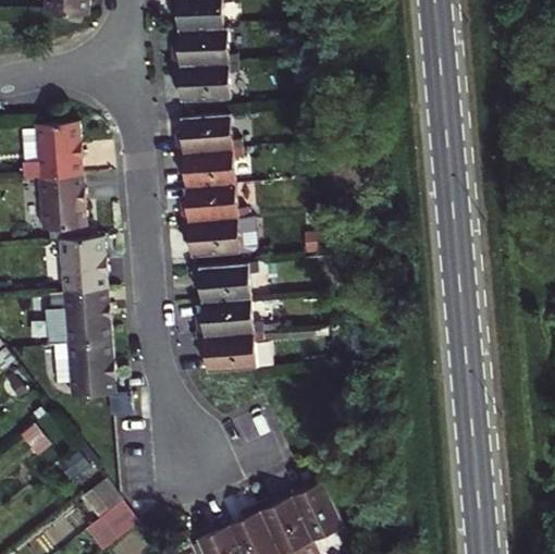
[(44,0),(44,15),(88,16),(88,0),(44,0)]
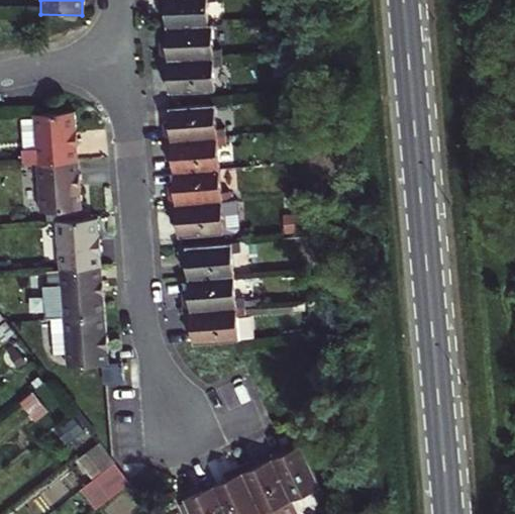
[(159,13),(166,13),(166,29),(208,28),(207,4),(215,4),(214,0),(158,0),(159,5),(159,13)]
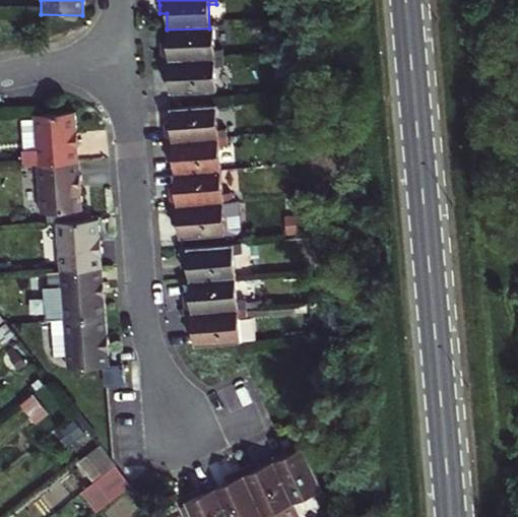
[(167,44),(160,44),(160,53),(162,62),(222,60),(221,52),(213,52),(212,27),(209,28),(167,29),(167,44)]
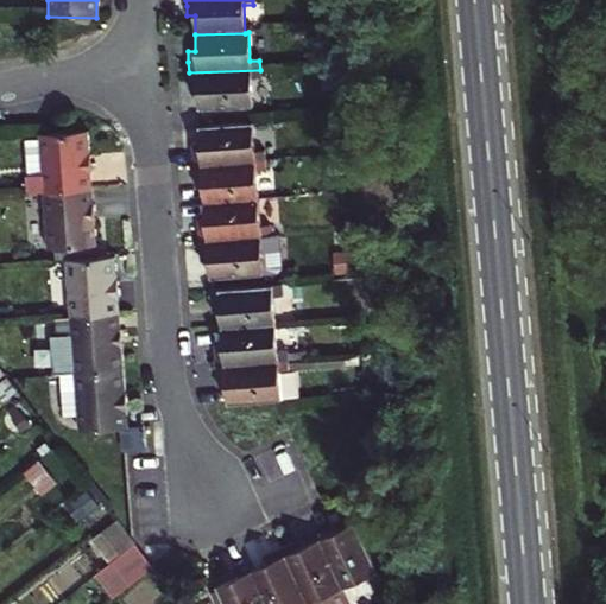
[(260,70),(189,72),(189,83),(189,94),(197,94),(197,112),(252,109),(251,81),(260,80),(260,70)]
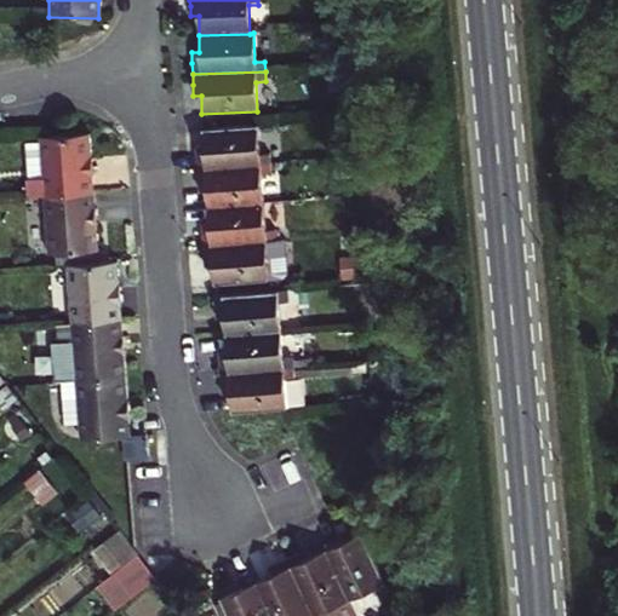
[(257,127),(202,132),(204,149),(195,150),(196,161),(196,172),(269,166),(269,156),(259,157),(257,127)]
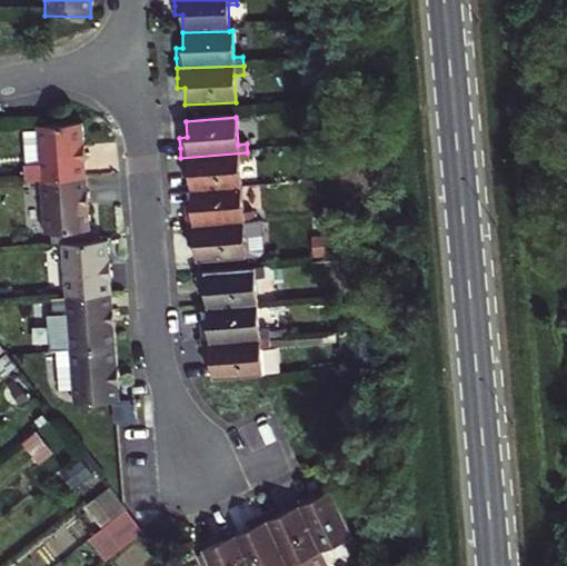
[(80,125),(36,128),(36,132),(22,133),(25,167),(22,168),(23,184),(40,182),(85,179),(83,164),(85,164),(83,156),(83,148),(82,148),(80,125)]
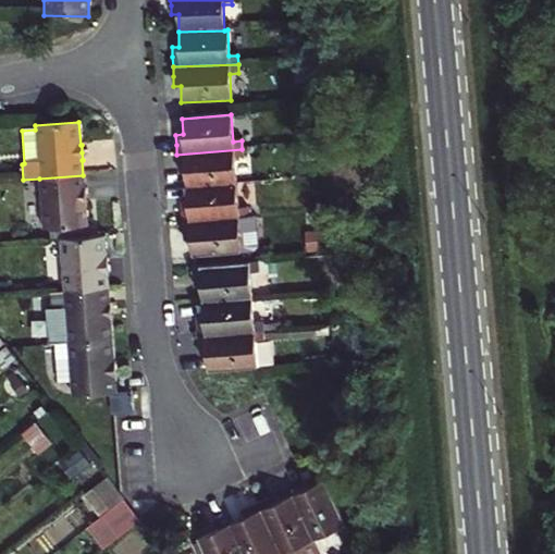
[(242,149),(176,155),(177,164),(179,174),(185,173),(186,188),(236,185),(234,159),(248,158),(248,150),(242,150),(242,149)]
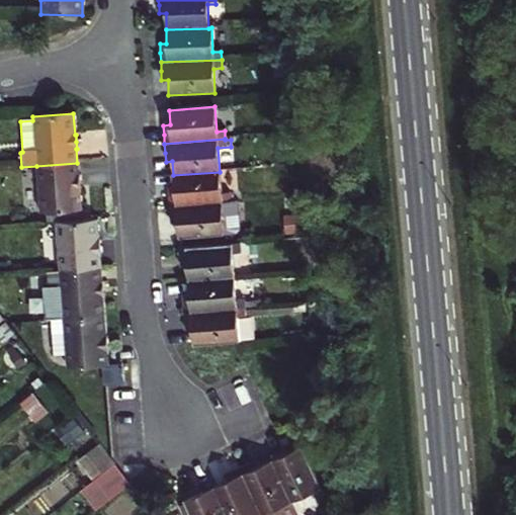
[(77,163),(36,166),(39,215),(81,211),(80,201),(79,191),(80,190),(79,176),(78,176),(77,163)]
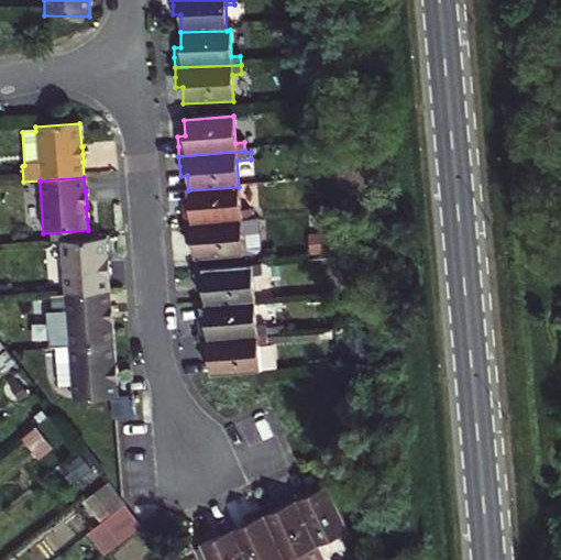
[(239,187),(188,190),(189,205),(182,206),(183,216),(184,226),(250,220),(249,211),(240,212),(239,187)]
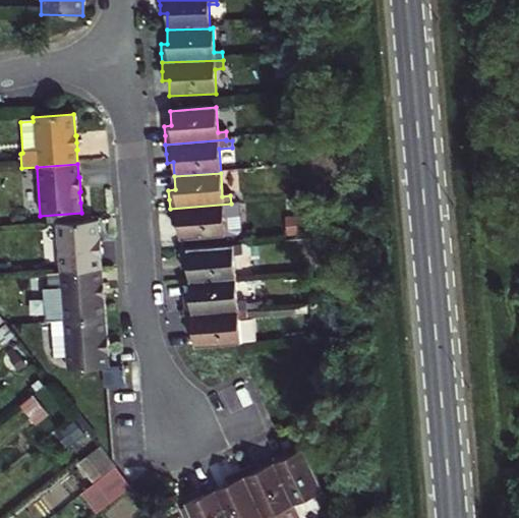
[(231,204),(170,209),(170,218),(171,227),(177,226),(178,241),(236,237),(240,233),(237,204),(231,204)]
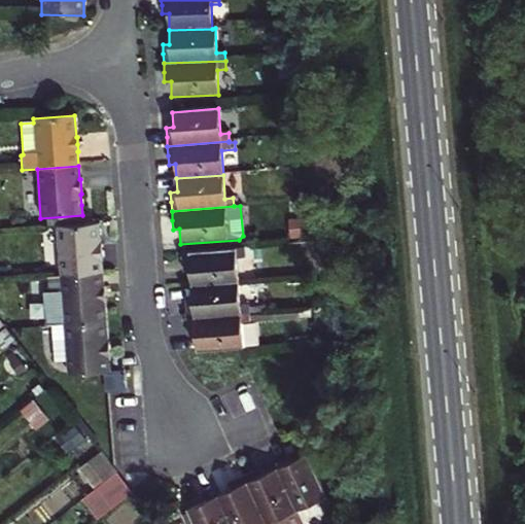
[(305,221),(291,222),(292,240),(306,239),(305,221)]
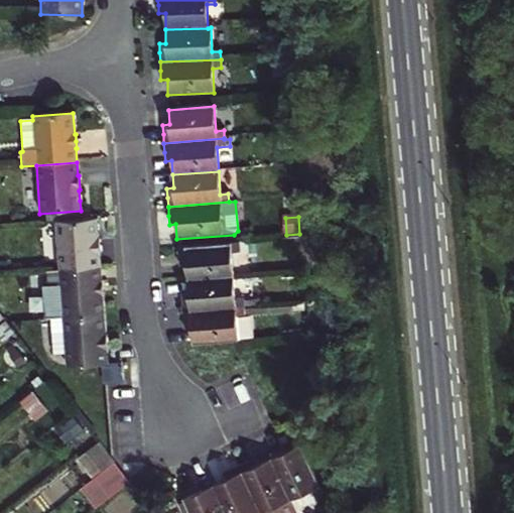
[(97,220),(55,223),(58,271),(100,268),(99,254),(100,254),(99,247),(99,240),(98,240),(97,220)]
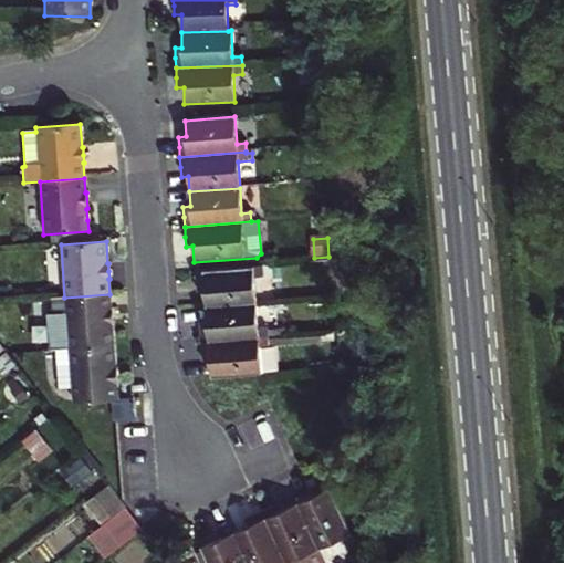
[(262,277),(261,269),(195,273),(196,283),(197,293),(204,293),(205,309),(256,304),(253,278),(262,277)]
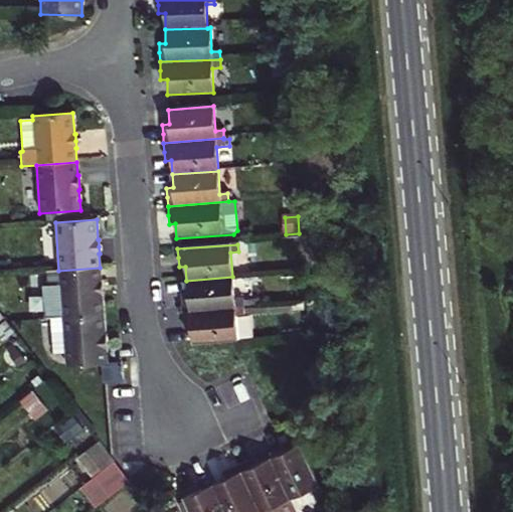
[(100,268),(58,271),(60,286),(62,319),(103,316),(102,296),(103,296),(102,289),(102,282),(101,282),(100,268)]
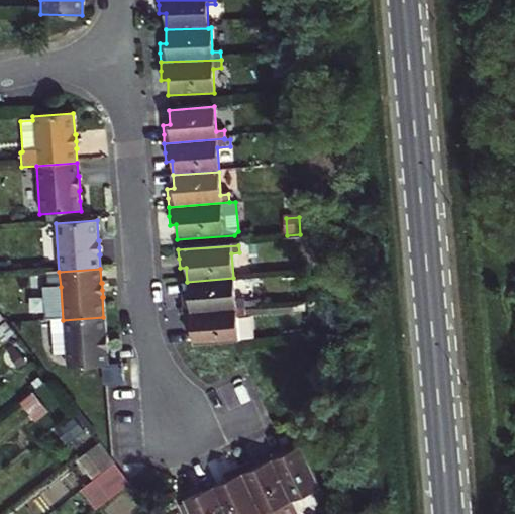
[(233,278),(187,282),(188,295),(182,296),(183,305),(183,314),(243,310),(243,301),(235,302),(233,278)]
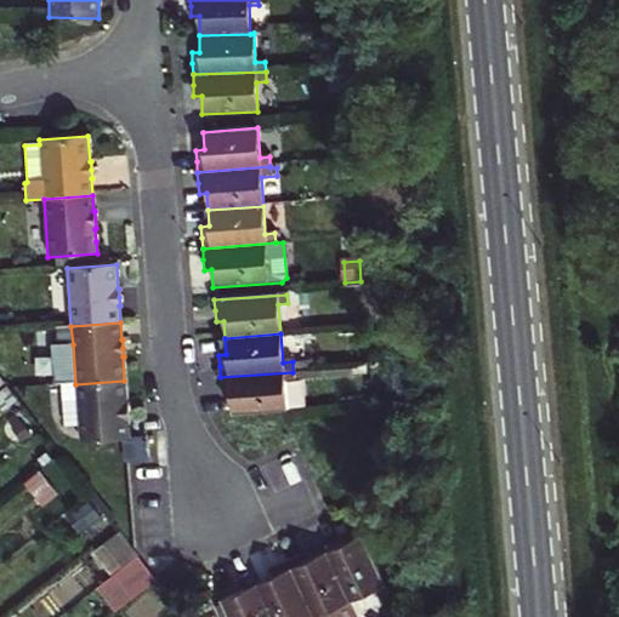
[(61,386),(75,384),(73,344),(56,346),(58,386),(61,386)]
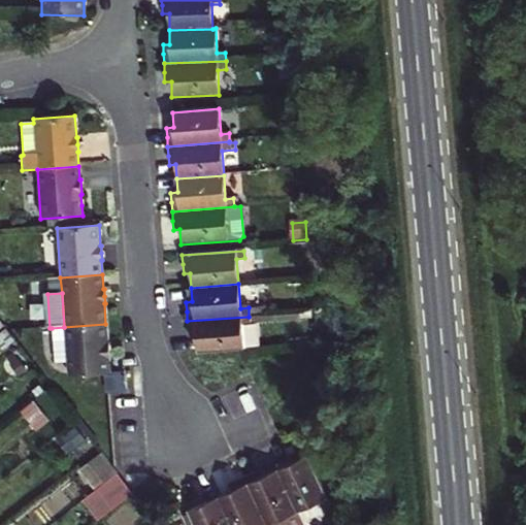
[(249,317),(187,321),(188,329),(189,338),(195,338),(196,354),(242,350),(241,325),(250,324),(249,317)]
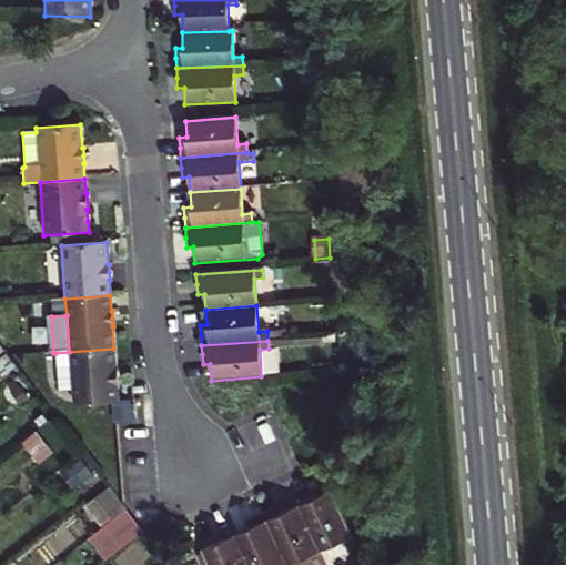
[(69,352),(56,353),(59,392),(72,391),(72,405),(118,402),(117,387),(118,387),(117,380),(117,372),(115,372),(113,349),(69,352)]
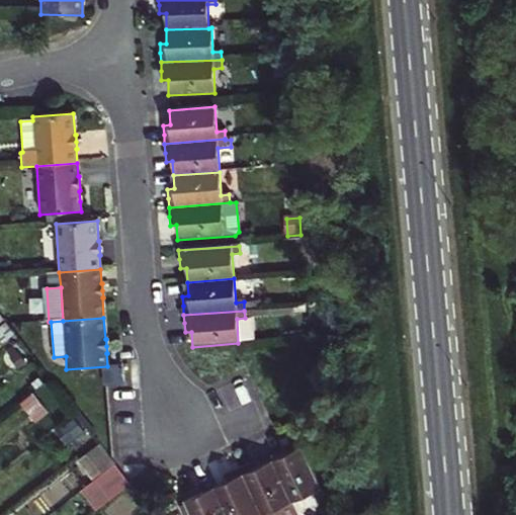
[(37,405),(27,412),(35,423),(47,416),(37,405)]
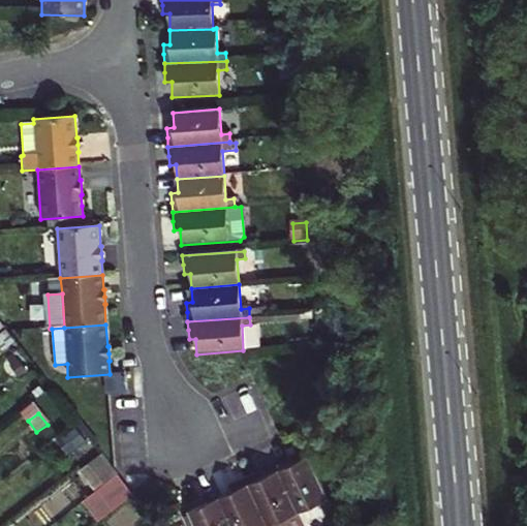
[(75,429),(60,441),(69,454),(85,441),(75,429)]
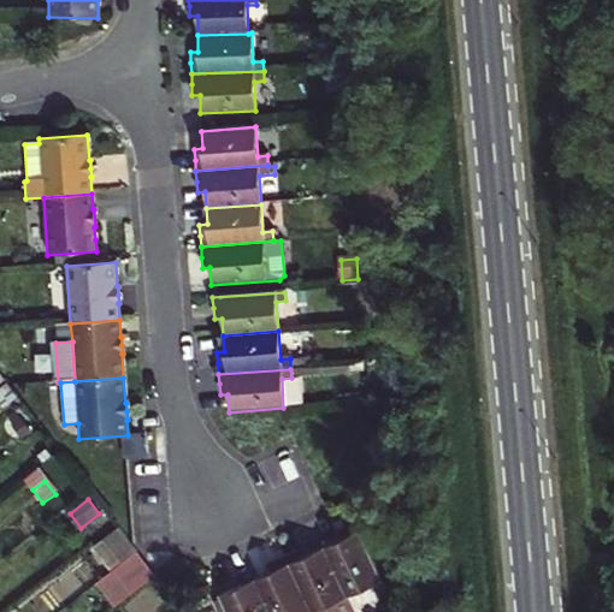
[(47,510),(55,520),(64,512),(57,503),(47,510)]
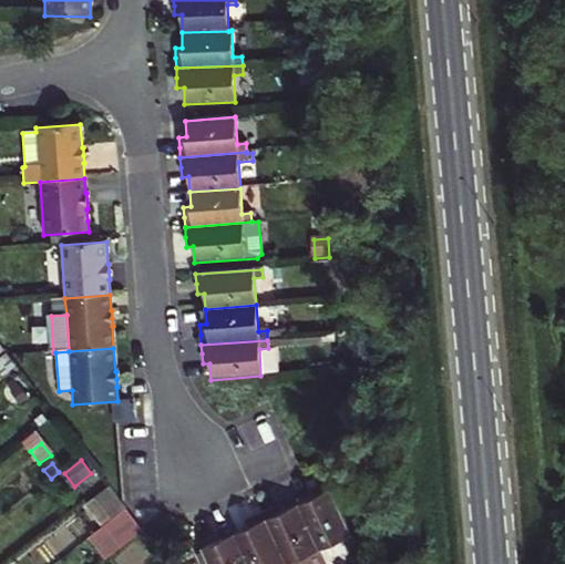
[(358,555),(353,545),(327,484),(317,489),(307,493),(310,500),(296,506),(317,552),(342,540),(350,559),(358,555)]
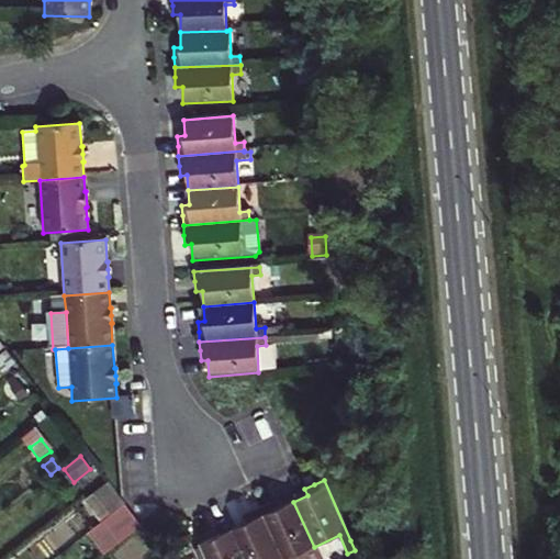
[(107,484),(93,494),(109,516),(123,506),(120,501),(107,484)]
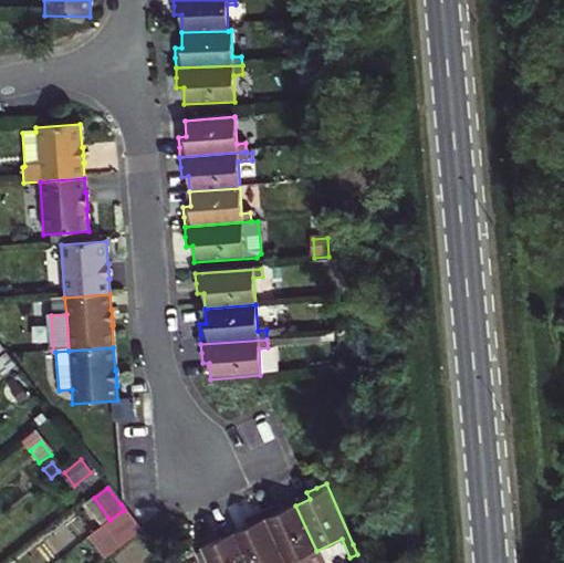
[(94,498),(85,506),(102,527),(110,520),(94,498)]
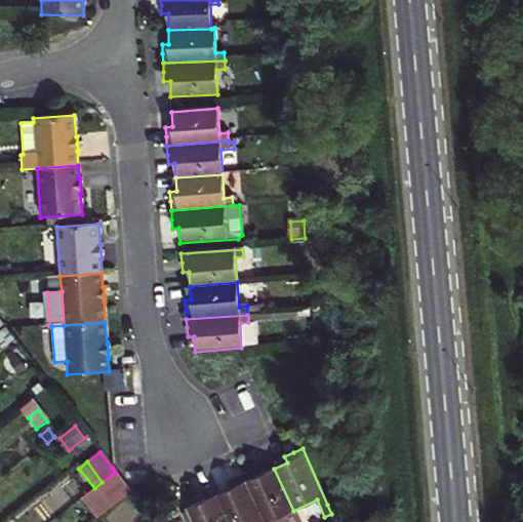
[(298,521),(293,511),(274,469),(262,475),(259,468),(250,472),(242,476),(264,521),(298,521)]
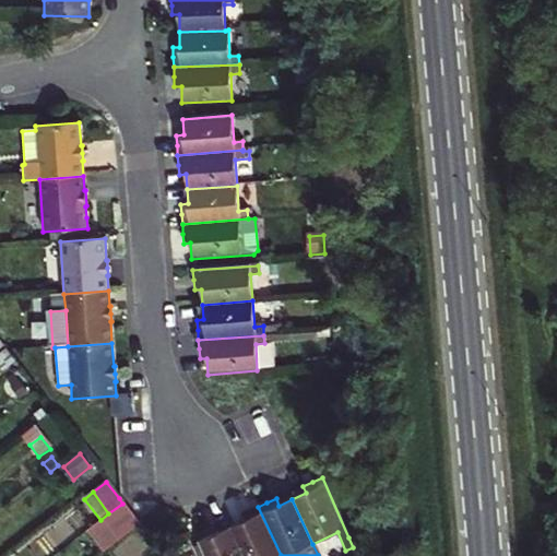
[(101,520),(85,532),(102,553),(139,524),(122,504),(108,513),(101,520)]
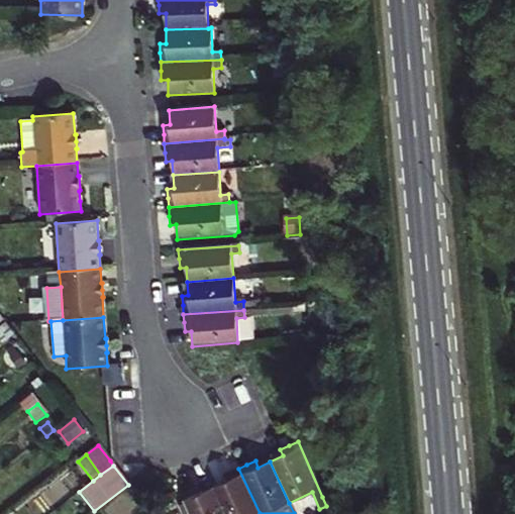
[(260,513),(238,469),(230,473),(222,477),(225,483),(212,488),(224,513),(260,513)]
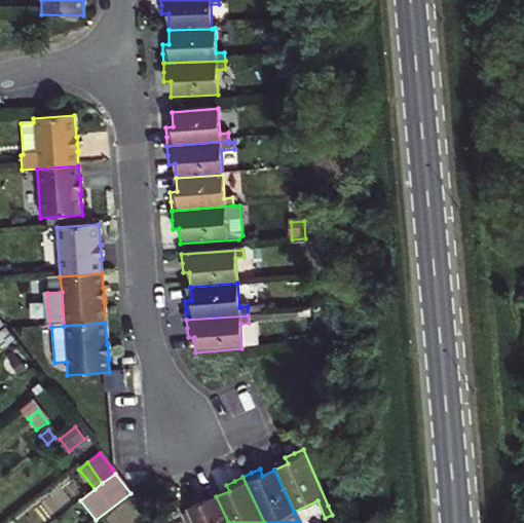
[(228,522),(216,496),(203,502),(200,496),(191,500),(183,505),(191,522),(228,522)]
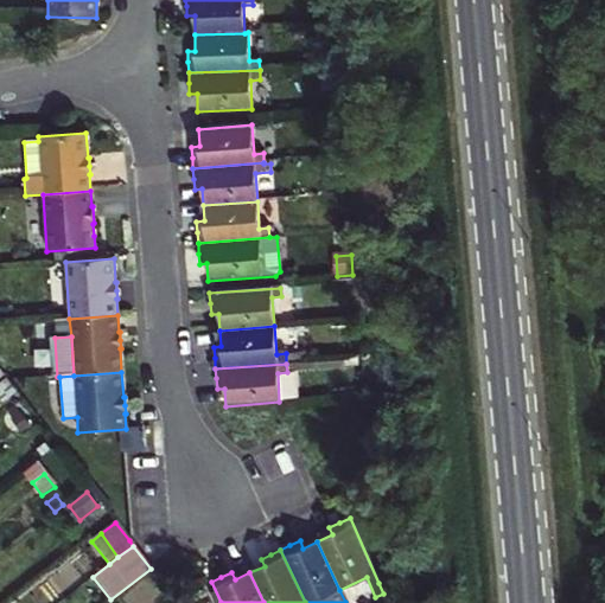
[(367,577),(339,590),(345,602),(362,602),(375,597),(367,577)]
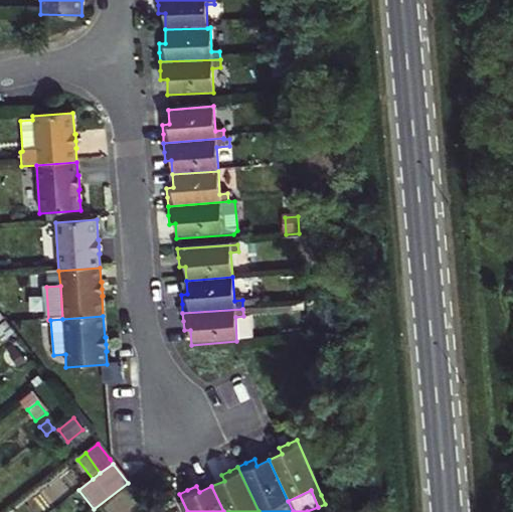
[(332,501),(328,492),(321,495),(325,504),(332,501)]
